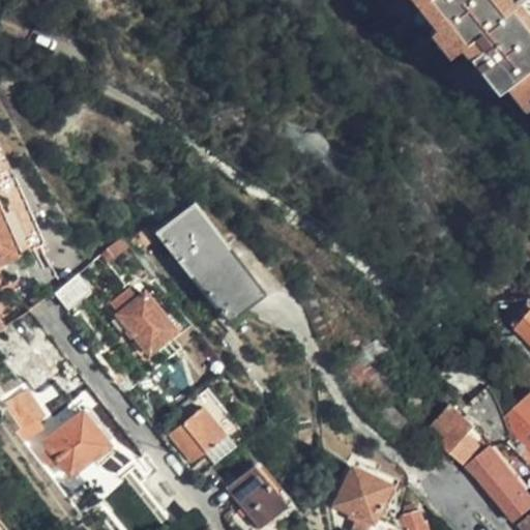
[(354,0),(399,57),(421,40),(457,86),(478,70),(496,91),(511,81),(529,105),(529,3),(527,0),(354,0)]
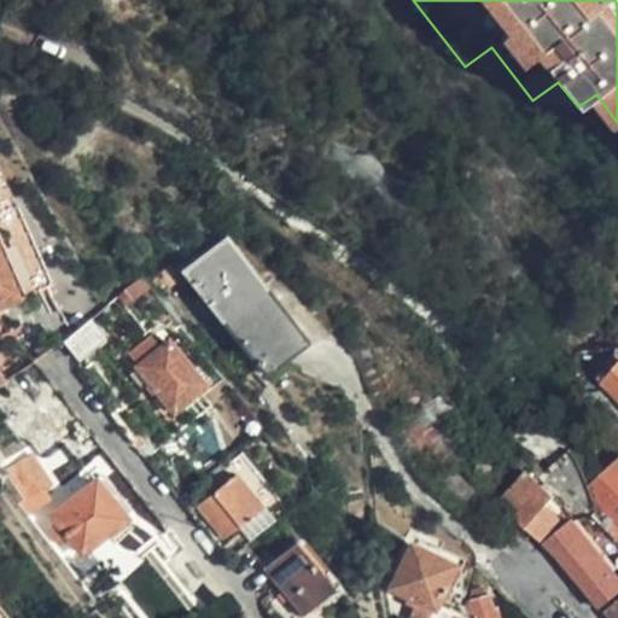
[(0,249),(21,297),(25,295),(0,233),(0,249)]
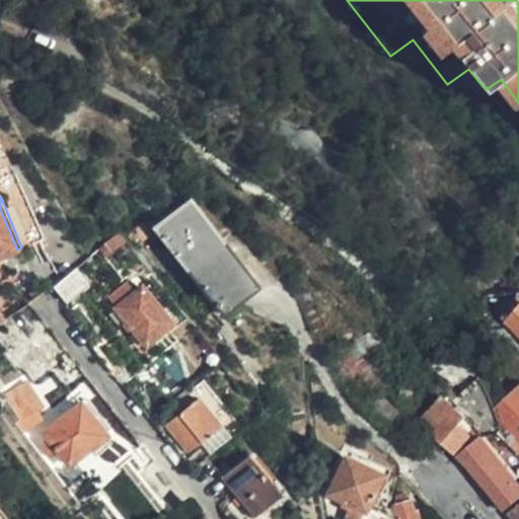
[(258,287),(192,200),(158,226),(224,313),(258,287)]
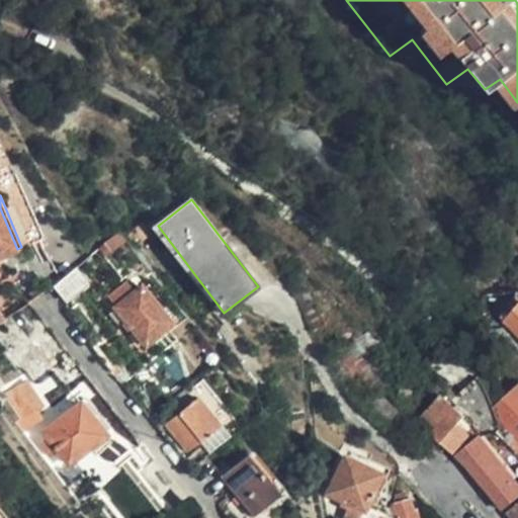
[(0,257),(17,249),(0,208),(0,257)]
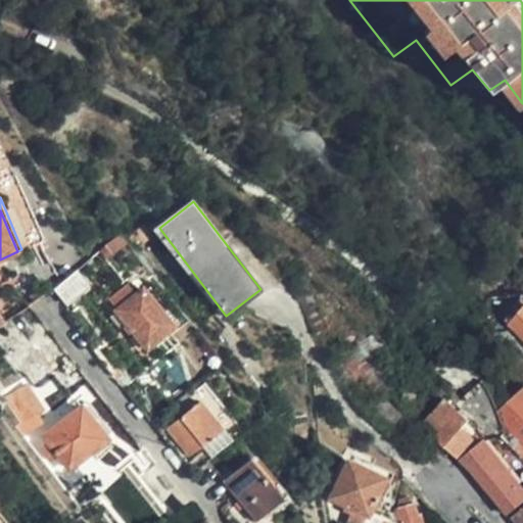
[(77,271),(75,272),(57,289),(69,303),(89,284),(77,271)]
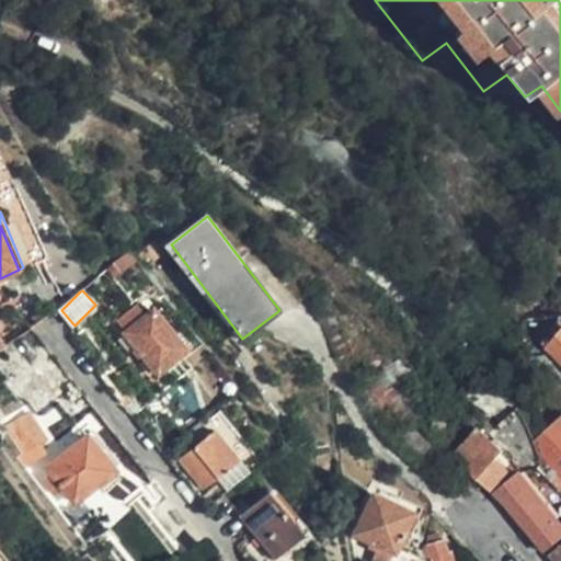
[(186,350),(155,312),(128,333),(160,373),(186,350)]
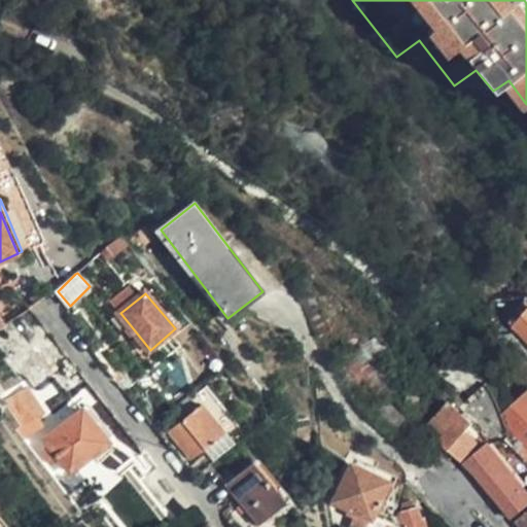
[(510,322),(519,331),(526,339),(526,305),(522,301),(514,308),(519,314),(510,322)]
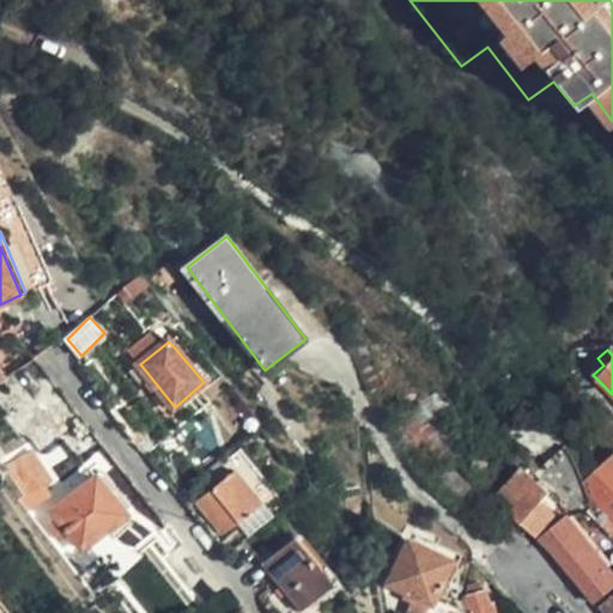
[(11,465),(41,507),(53,498),(38,475),(70,454),(60,443),(37,459),(31,451),(11,465)]
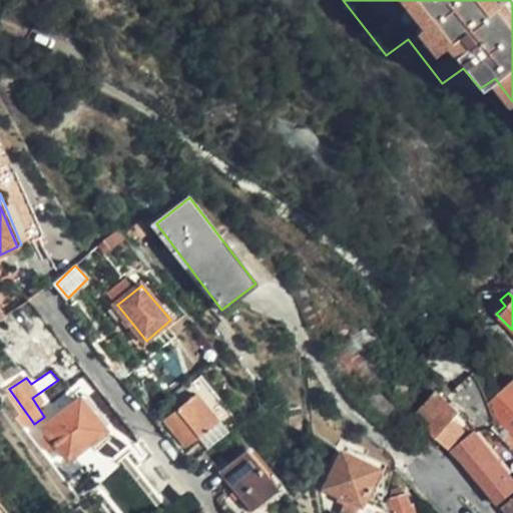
[(512,380),(486,406),(502,443),(512,453),(512,380)]
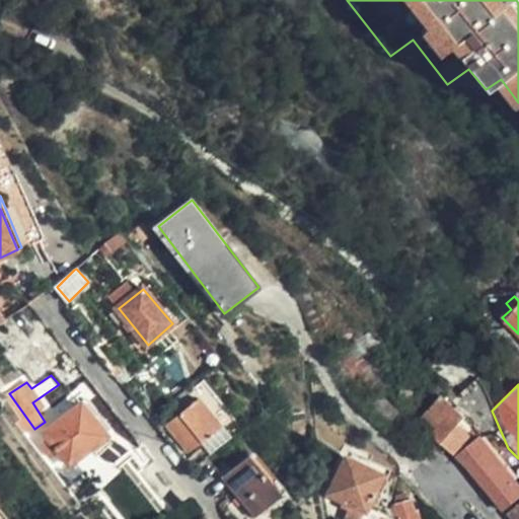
[(197,394),(192,388),(180,396),(184,402),(197,394)]
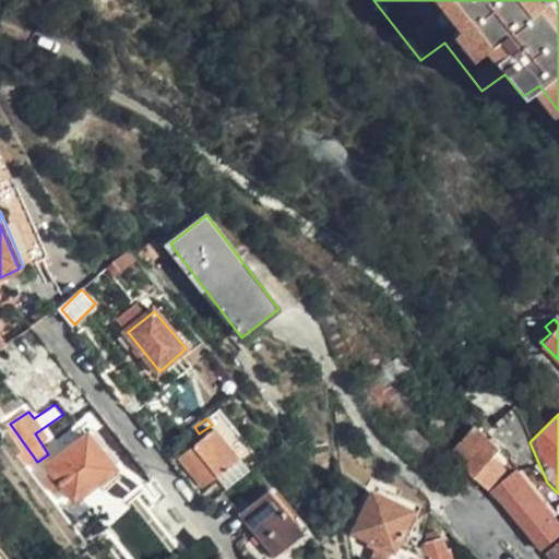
[(480,480),(492,491),(509,466),(495,455),(501,447),(477,426),(452,456),(480,480)]
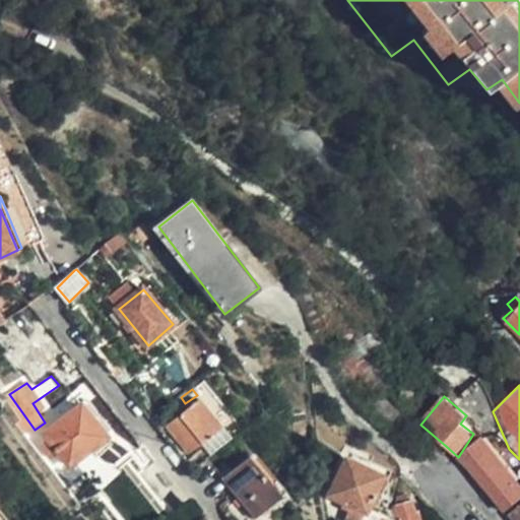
[(190,455),(210,439),(222,428),(200,399),(168,426),(190,455)]
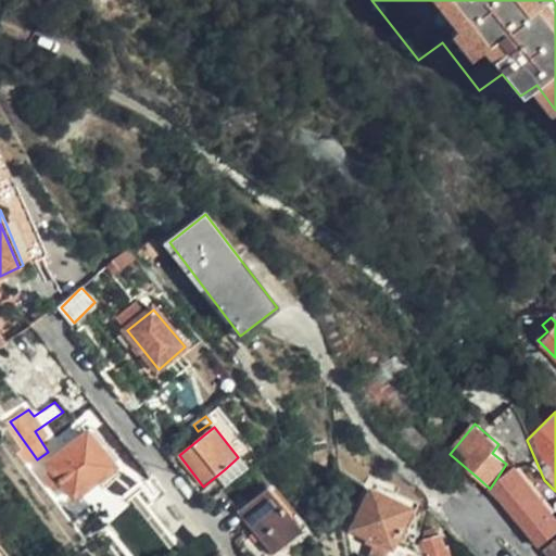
[(115,467),(88,434),(49,465),(76,497),(115,467)]
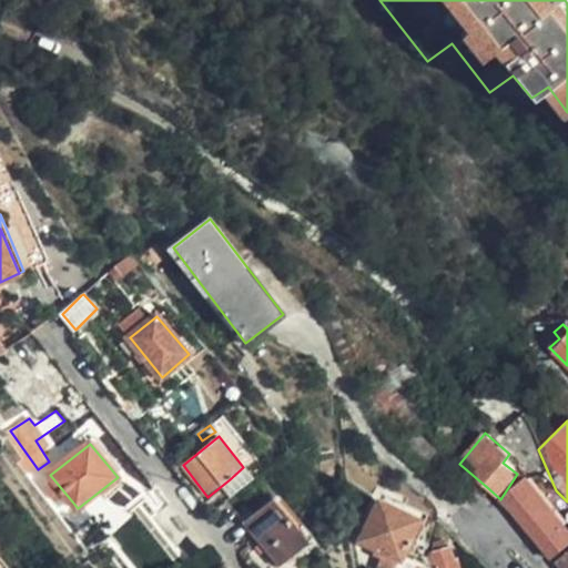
[(230,479),(240,493),(254,480),(243,467),(230,479)]
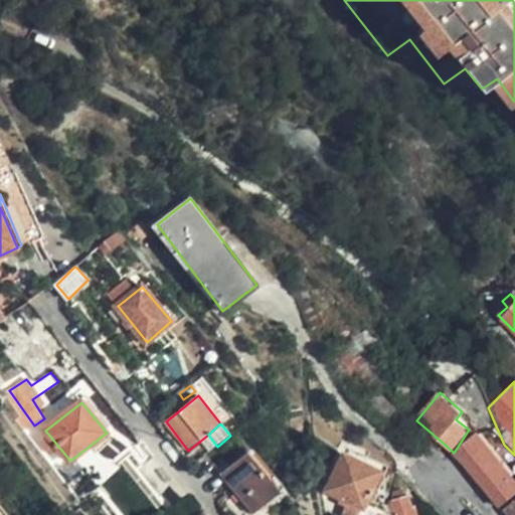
[(475,433),(454,453),(498,506),(514,491),(514,481),(485,444),(475,433)]
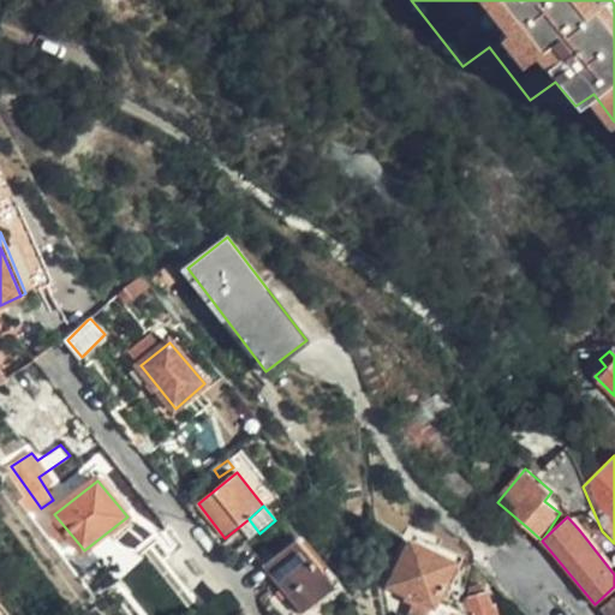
[(464,536),(441,519),(425,543),(425,545),(411,541),(389,579),(434,603),(454,562),(458,562),(470,543),(464,536)]
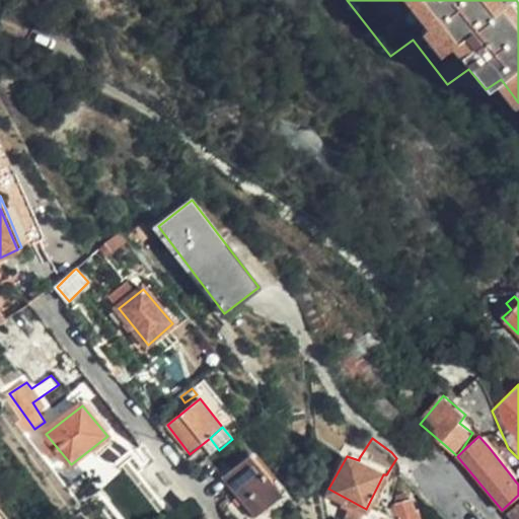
[(282,496),(248,456),(224,477),(254,518),(282,496)]
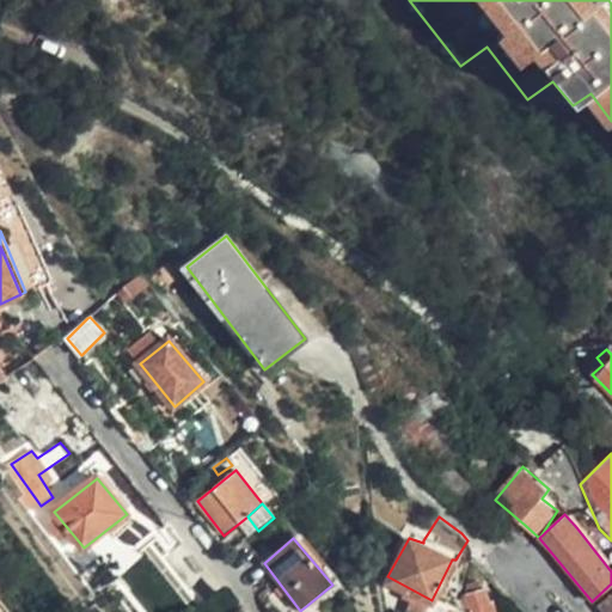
[(184,543),(163,560),(188,592),(199,582),(206,569),(184,543)]
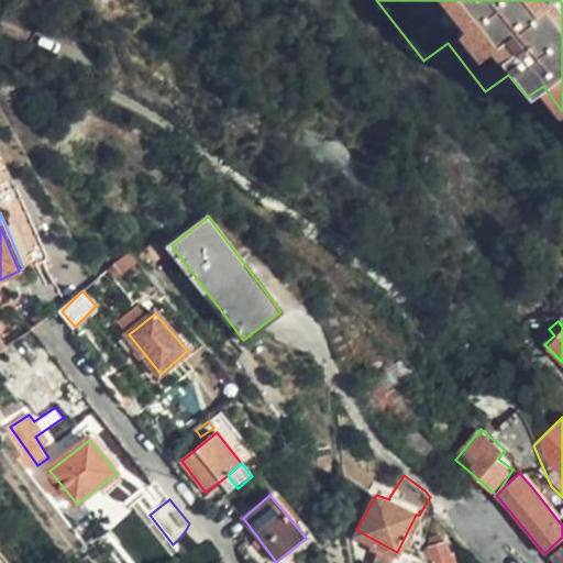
[(454,562),(453,555),(450,556),(444,540),(432,544),(431,559),(432,562),(454,562)]
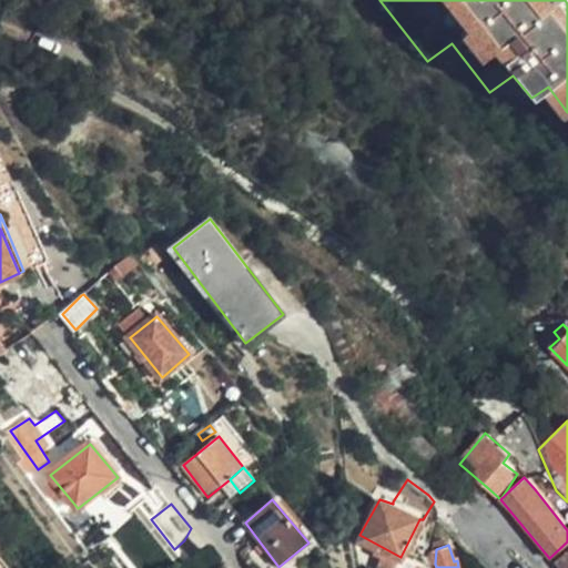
[(567,567),(567,550),(554,563),(558,567),(567,567)]
